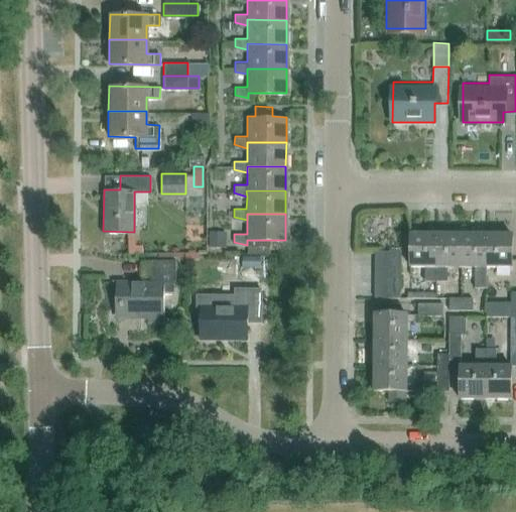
[(226,230),(210,230),(209,245),(226,245),(226,230)]
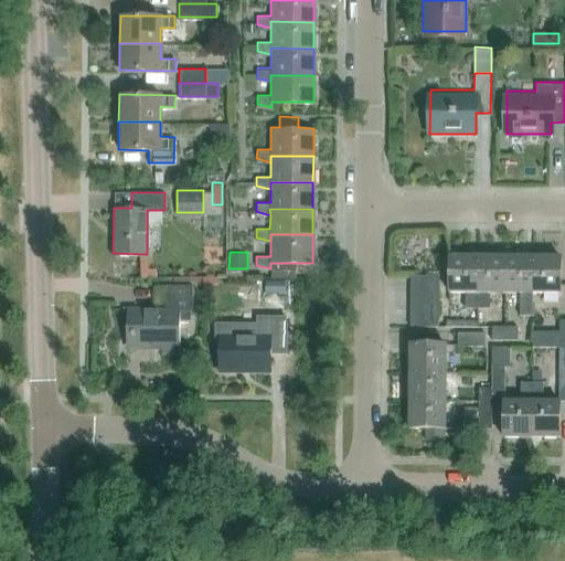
[(464,306),(476,306),(476,255),(448,254),(448,290),(464,290),(464,306)]
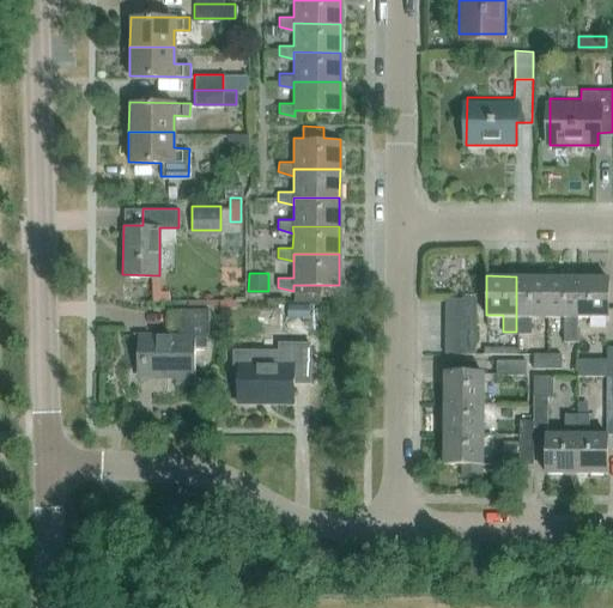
[(546,277),(516,277),(516,332),(529,332),(529,315),(546,315),(546,277)]
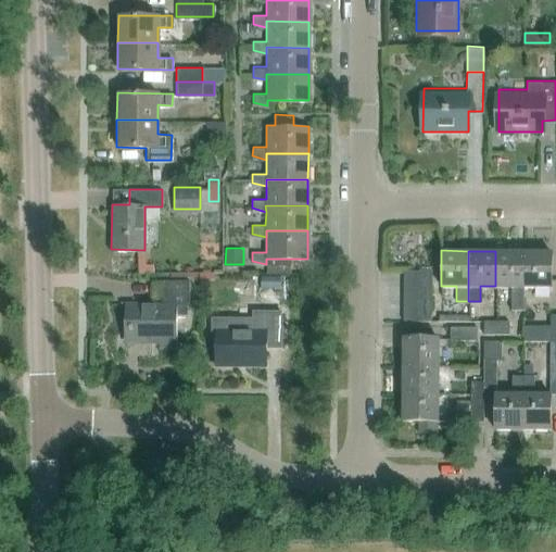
[(522,309),(522,287),(522,251),(495,251),(495,286),(510,287),(510,309),(522,309)]
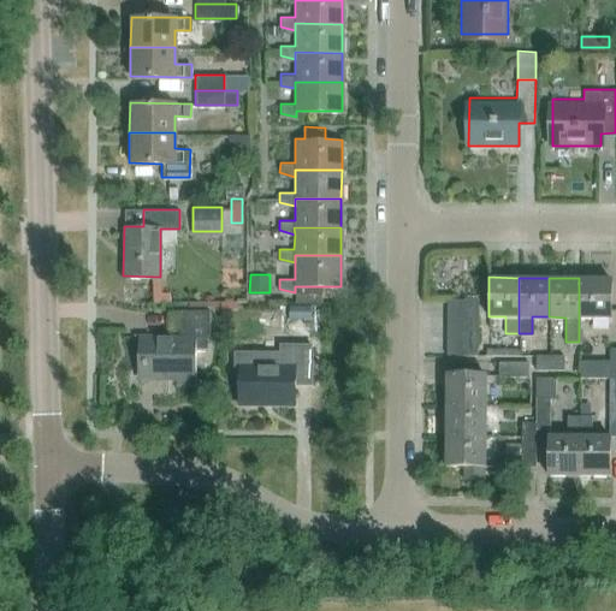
[(610,278),(579,278),(579,318),(610,318),(610,278)]
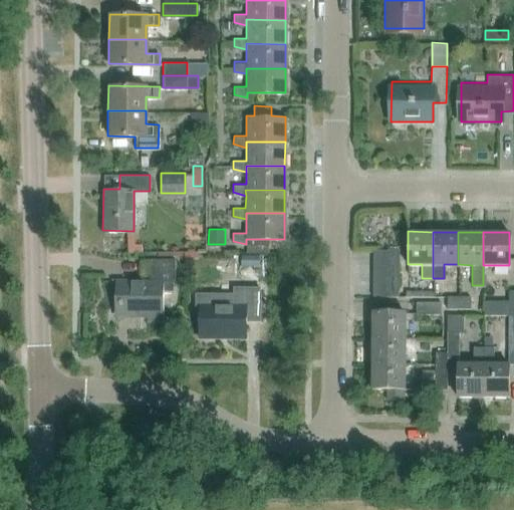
[(269,239),(246,239),(246,244),(246,251),(269,251),(269,239)]
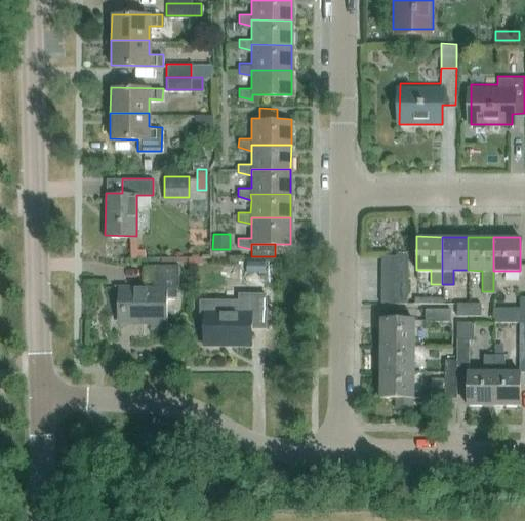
[(406,265),(406,254),(379,254),(379,265),(406,265)]
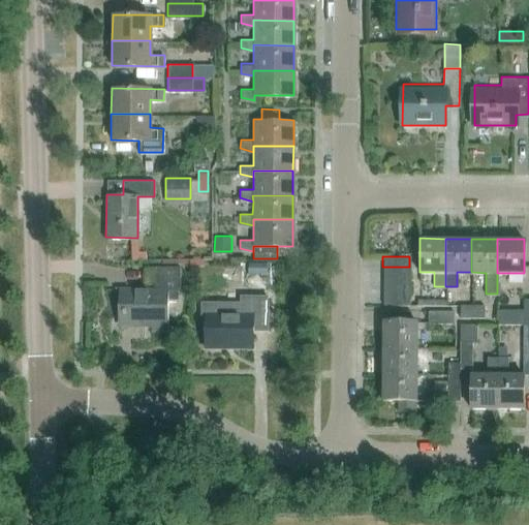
[(266,274),(266,261),(246,260),(246,273),(266,274)]
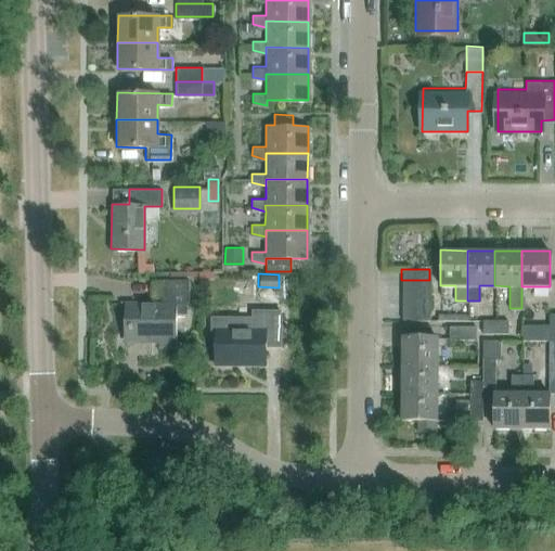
[(159,279),(158,300),(125,300),(125,337),(158,337),(158,345),(176,345),(177,315),(189,315),(189,279),(159,279)]
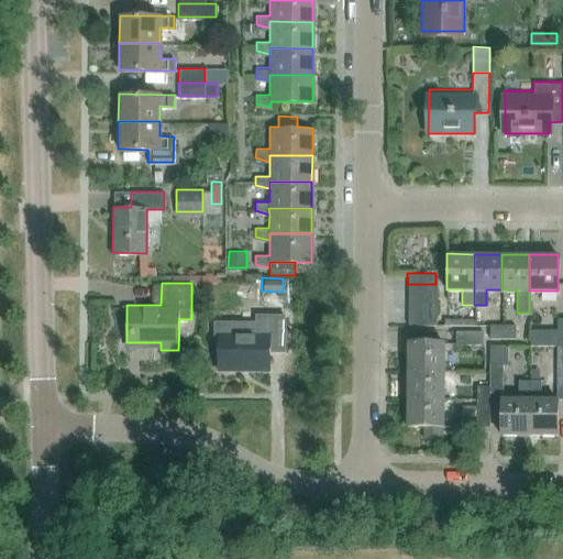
[(435,284),(407,284),(407,296),(435,296),(435,284)]
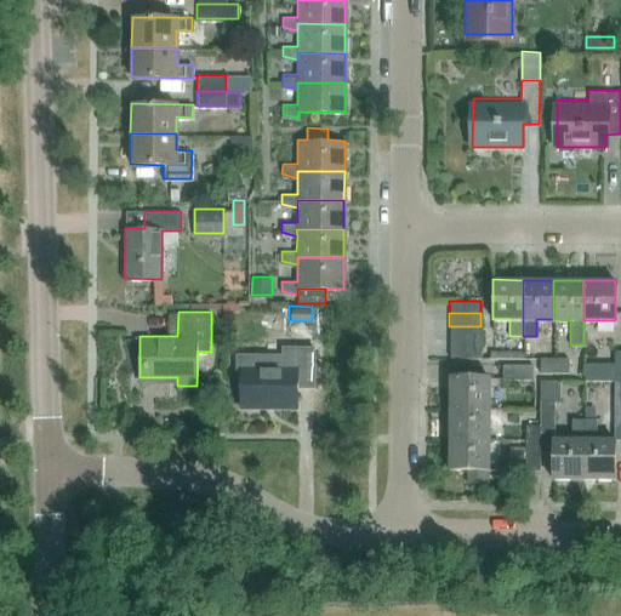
[(450,341),(480,341),(480,326),(449,326),(450,341)]
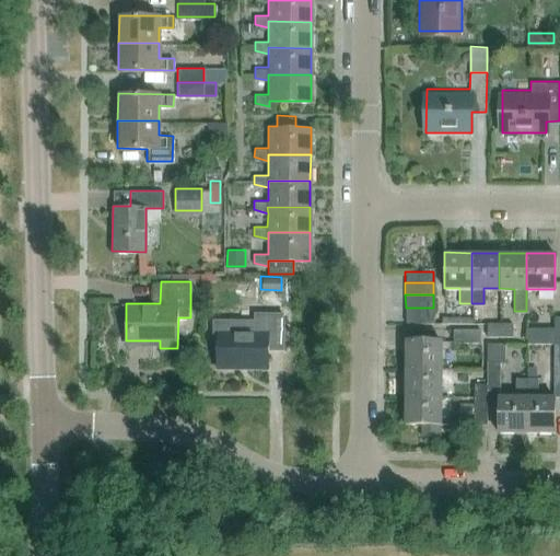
[(433,308),(406,308),(406,321),(433,321),(433,308)]
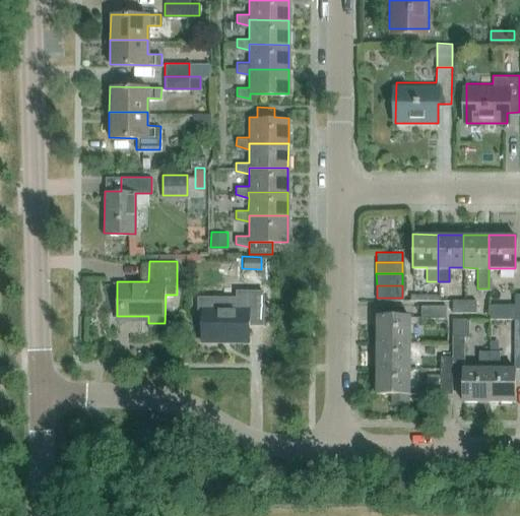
[(239,309),(202,309),(202,339),(249,340),(249,323),(260,324),(261,298),(239,298),(239,309)]
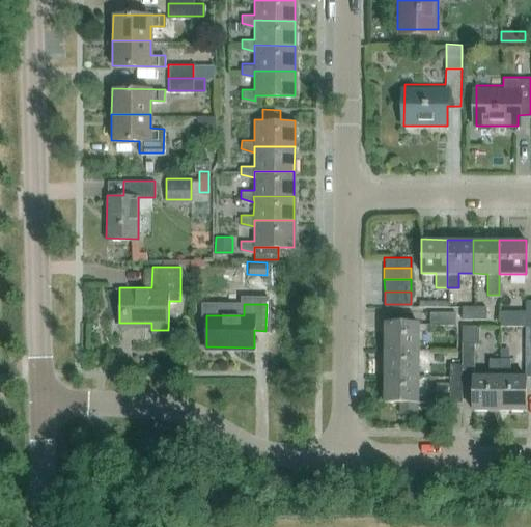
[(460,316),(474,316),(473,305),(460,305),(460,316)]
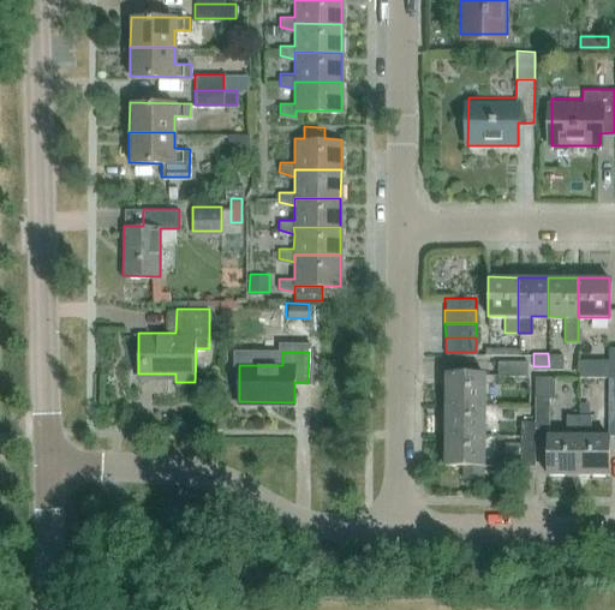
[(563,353),(548,353),(549,366),(562,368),(563,353)]
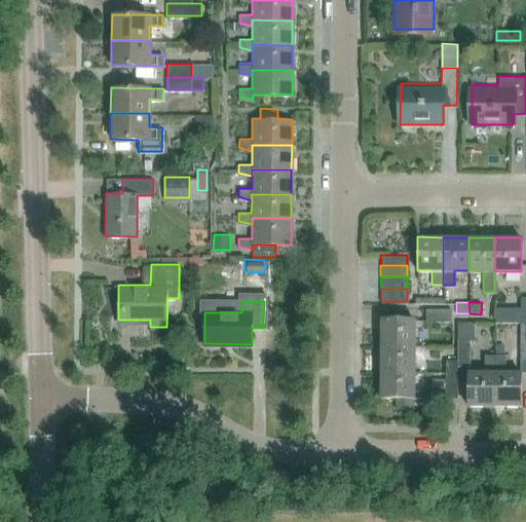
[(450,321),(450,308),(425,308),(425,320),(450,321)]
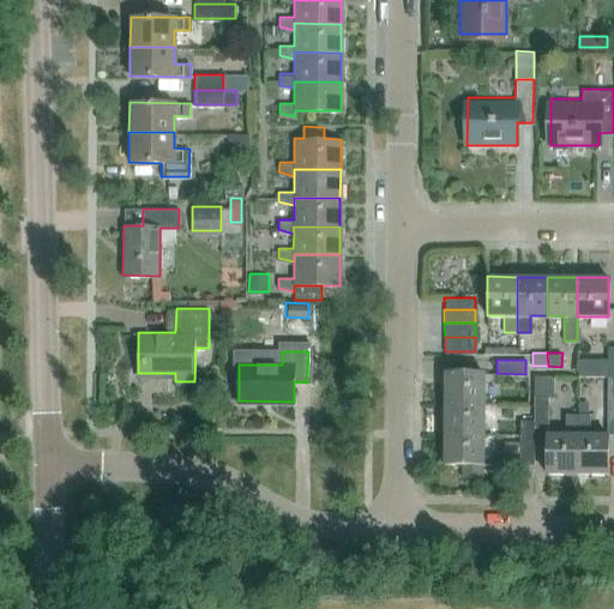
[(445,372),(444,402),(483,403),(485,372),(445,372)]
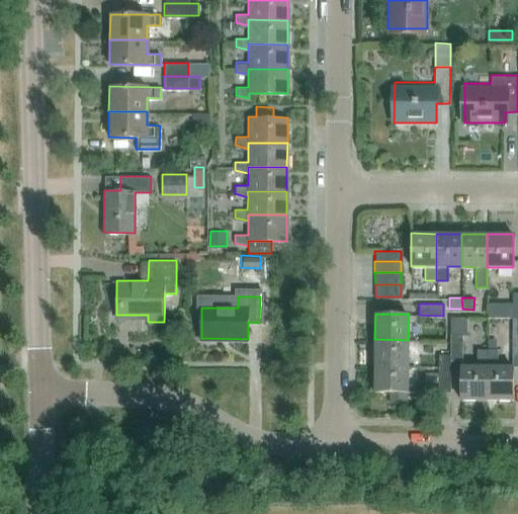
[(465,334),(465,315),(449,315),(449,353),(449,359),(461,359),(461,334),(465,334)]
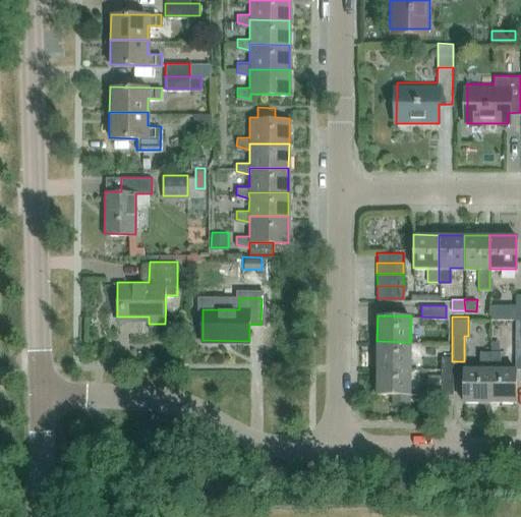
[(410,342),(377,341),(377,366),(410,366),(410,342)]
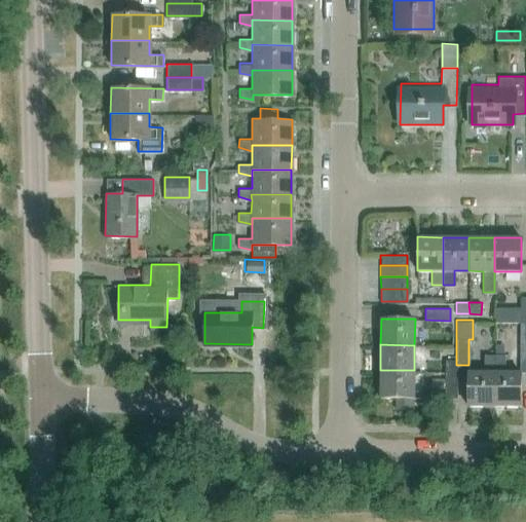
[(467,405),(494,405),(494,355),(484,353),(484,372),(468,371),(467,405)]
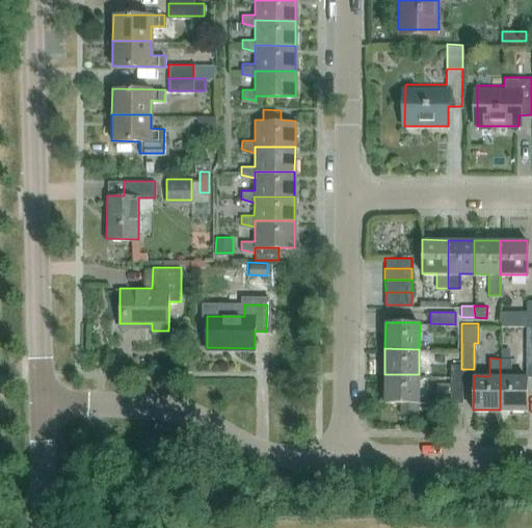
[(500,359),(500,410),(525,411),(526,376),(510,376),(510,359),(500,359)]
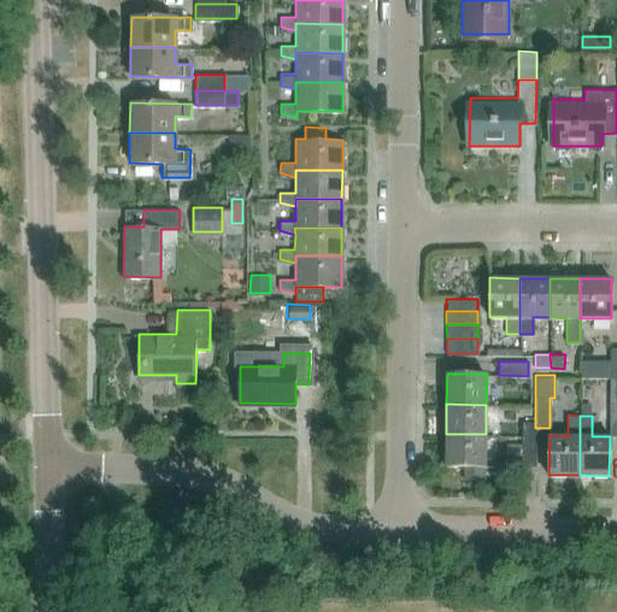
[(522,421),(522,435),(535,435),(535,428),(535,421),(522,421)]
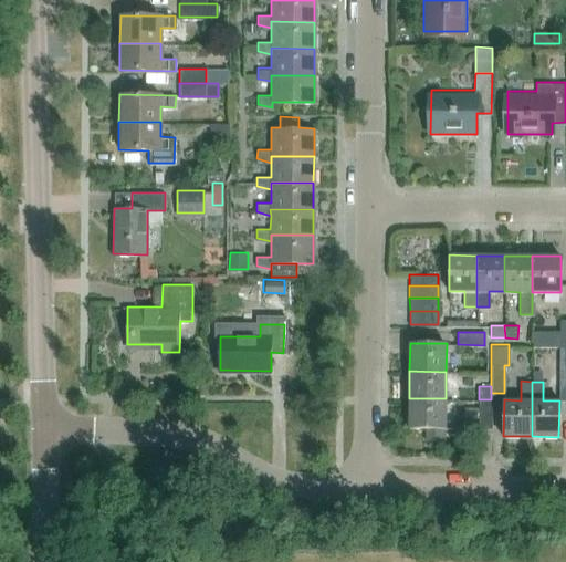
[(446,398),(409,398),(408,427),(427,427),(427,436),(443,436),(443,427),(444,427),(446,398)]
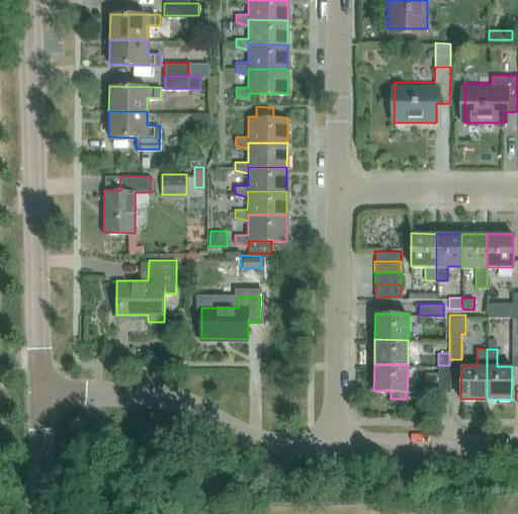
[(449,392),(449,365),(438,365),(438,391),(449,392)]
